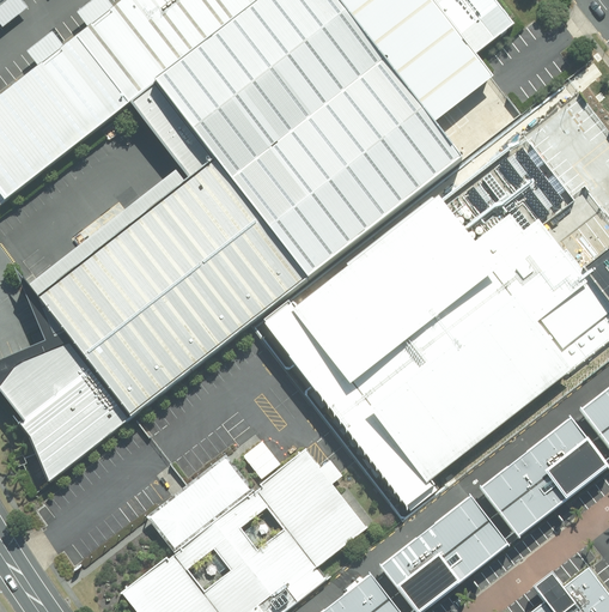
[(0,10),(8,4),(13,0),(0,0),(0,10)]
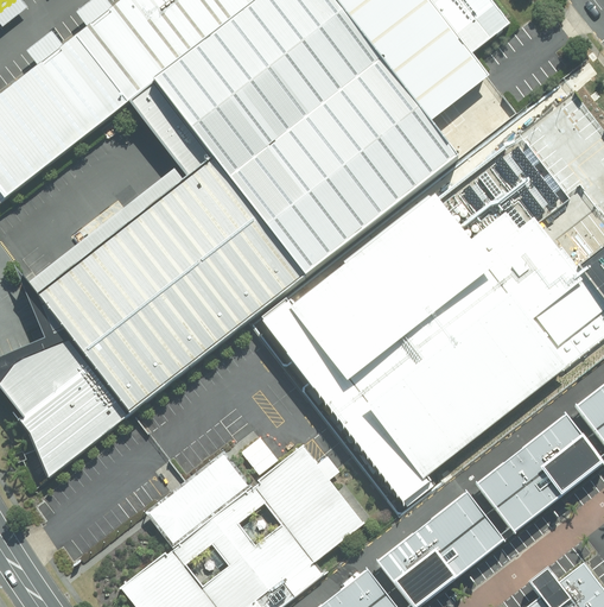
[(0,201),(131,102),(259,0),(120,0),(97,18),(49,55),(0,93),(0,201)]
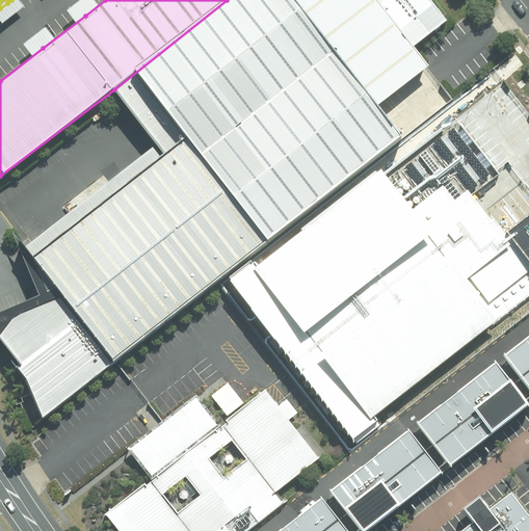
[(60,291),(115,361),(403,137),(378,105),(296,0),(227,0),(114,89),(154,145),(25,245),(60,291)]
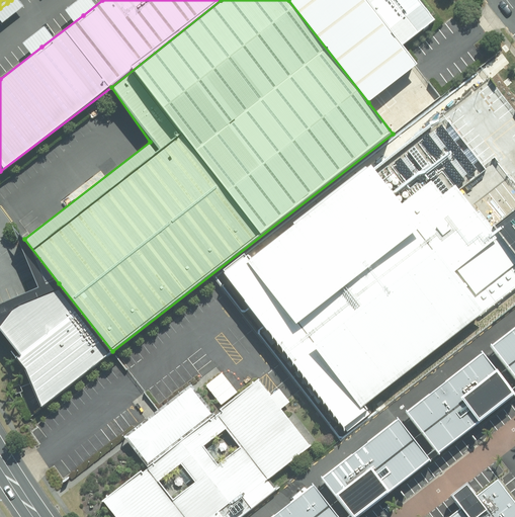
[(288,0),(368,102),(417,64),(404,46),(434,20),(419,0),(288,0)]
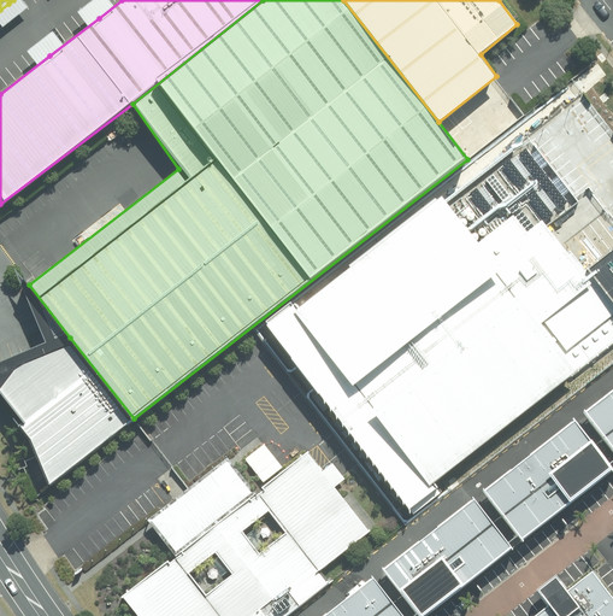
[(294,312),(429,486),(612,338),(612,250),(584,273),(555,236),(542,220),(525,233),(512,215),(478,242),(476,239),(471,234),(464,224),(459,218),(441,195),(294,312)]
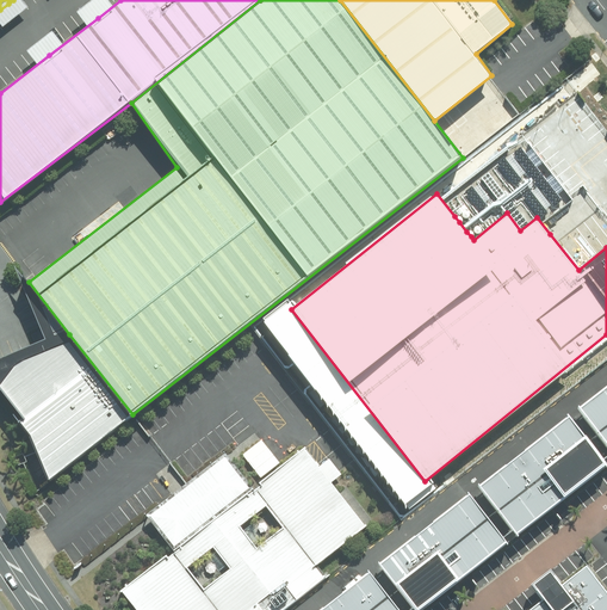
[(0,392),(30,435),(48,480),(132,414),(69,334),(16,353),(0,377),(0,392)]
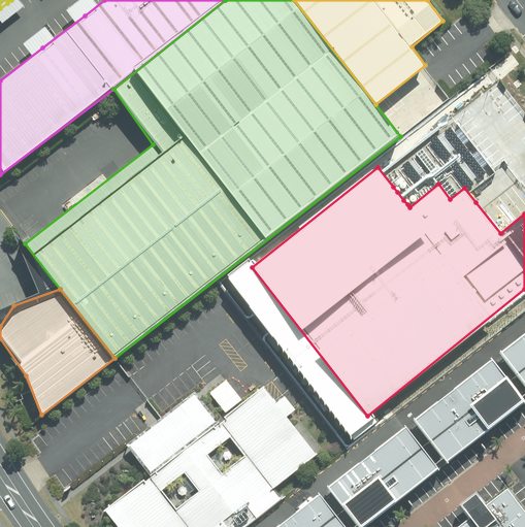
[(524,351),(511,362),(524,380),(524,351)]
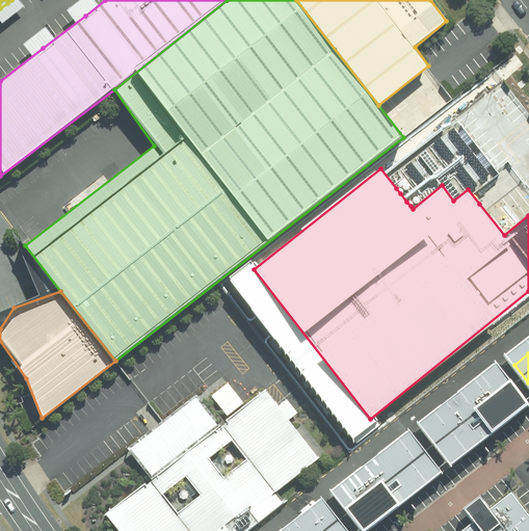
[(430,428),(465,474),(528,425),(528,399),(507,371),(430,428)]
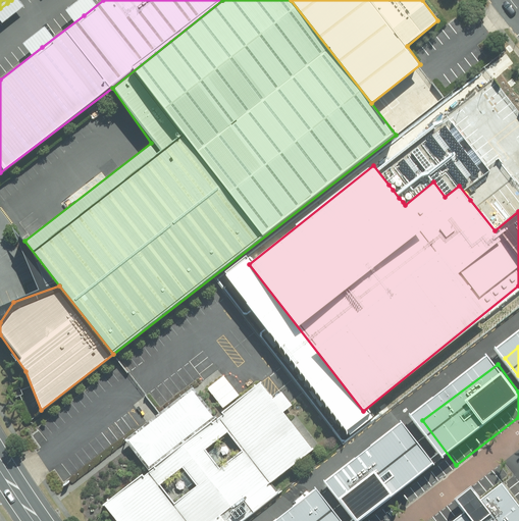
[(125,440),(148,468),(103,504),(115,520),(239,520),(275,492),(268,483),(312,450),(259,381),(214,416),(193,388),(125,440)]
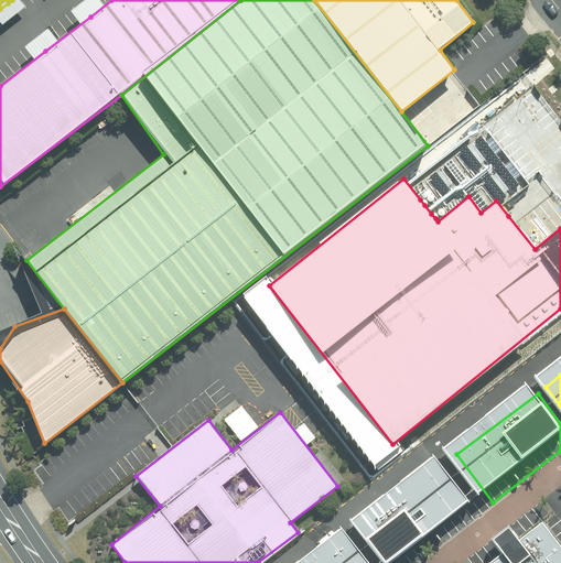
[(362,527),(388,562),(414,562),(482,513),(444,465),(362,527)]
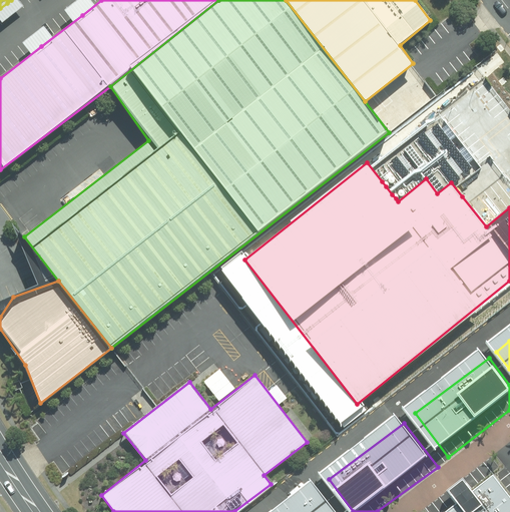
[(509,511),(509,487),(509,486),(489,499),(481,486),(461,500),(468,511),(509,511)]
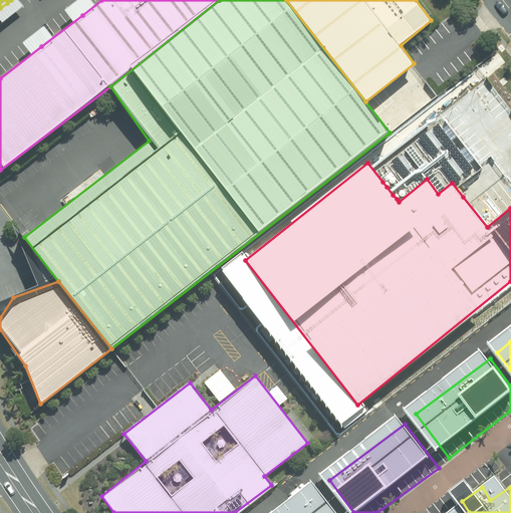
[(286,512),(339,512),(320,488),(286,512)]
